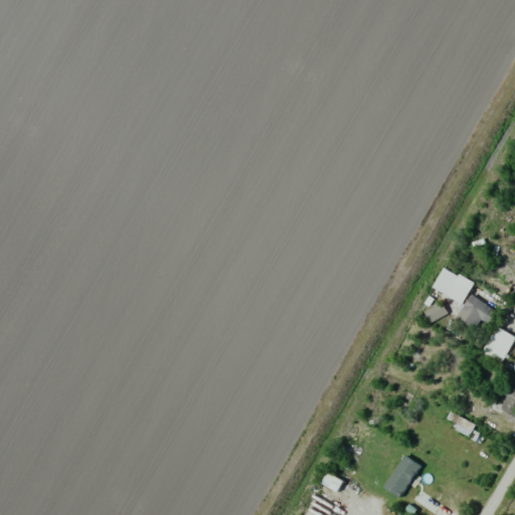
[(461,304),(474,283),(445,266),(432,286),(461,304)]
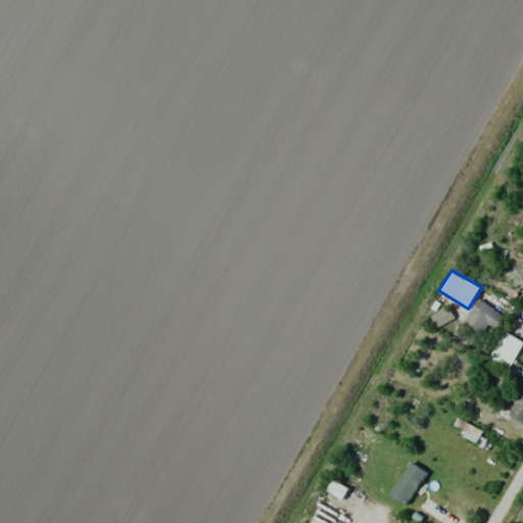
[(503,316),(479,298),(463,321),(482,335),(488,326),(493,329),(503,316)]
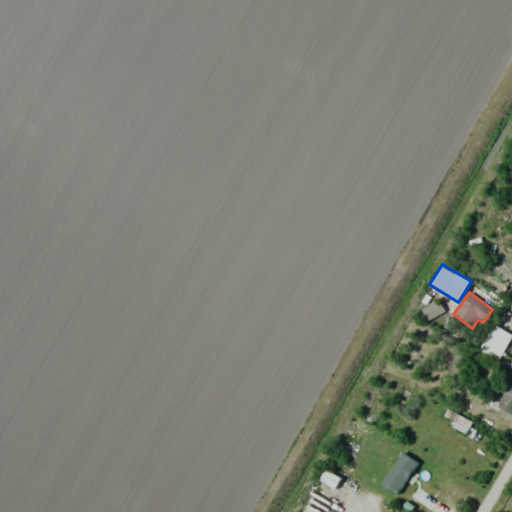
[(430,321),(444,310),(435,299),(421,310),(430,321)]
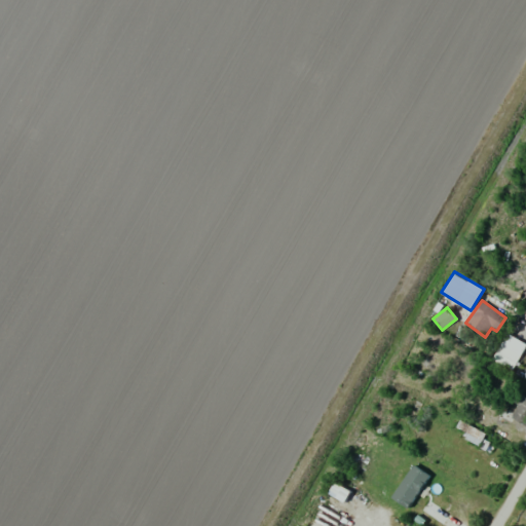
[(491,359),(512,370),(525,343),(505,333),(491,359)]
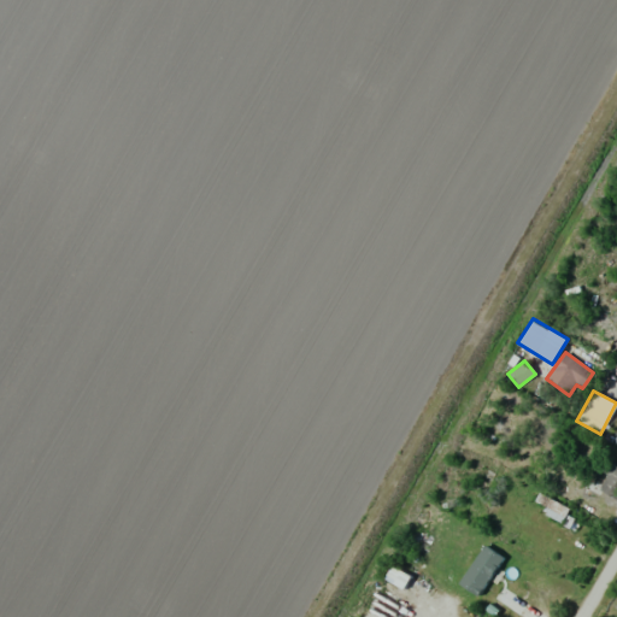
[(615,505),(616,500),(616,468),(610,464),(593,493),(615,505)]
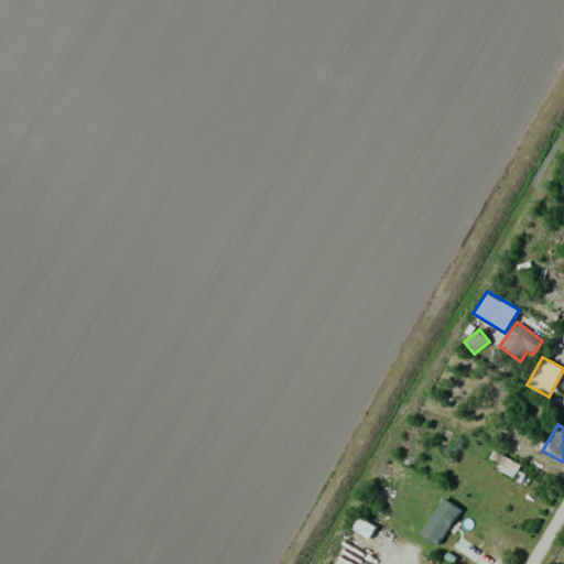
[(461,509),(443,497),(419,530),(436,543),(461,509)]
